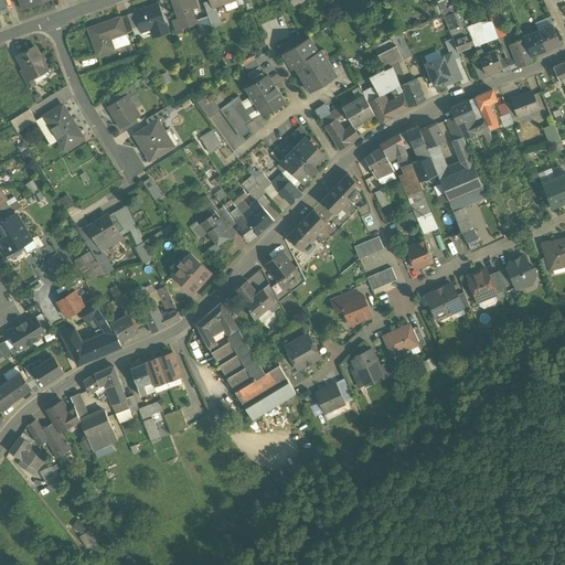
[(0,0),(0,14),(9,11),(4,0),(0,0)]
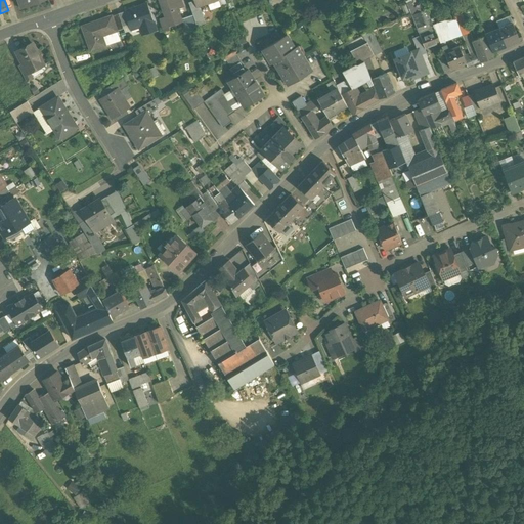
[(45,0),(44,0),(17,0),(20,9),(45,0)]
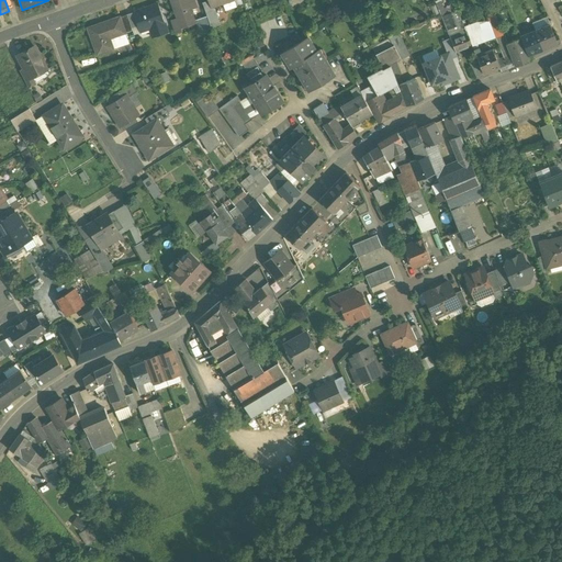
[(194,0),(170,0),(181,29),(195,24),(189,4),(195,2),(194,0)]
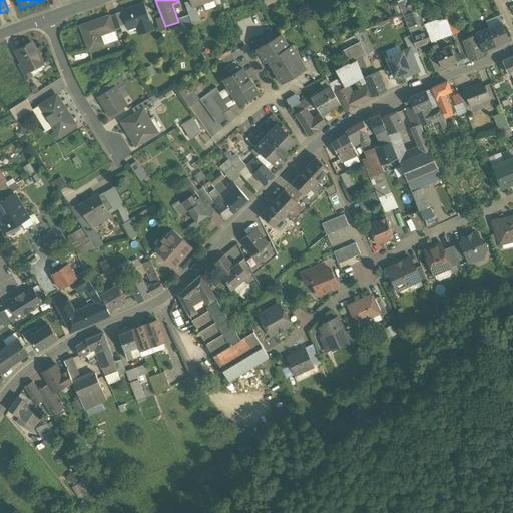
[(194,10),(193,8),(190,1),(184,3),(189,15),(193,26),(201,23),(196,9),(194,10)]
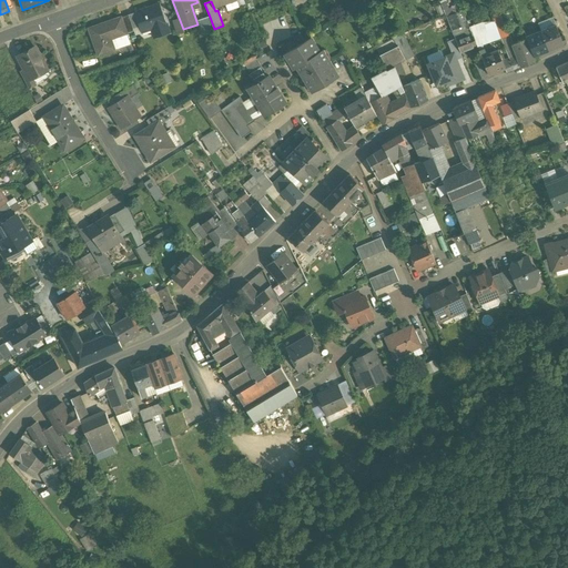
[(236,1),(225,4),(227,11),(239,8),(236,1)]
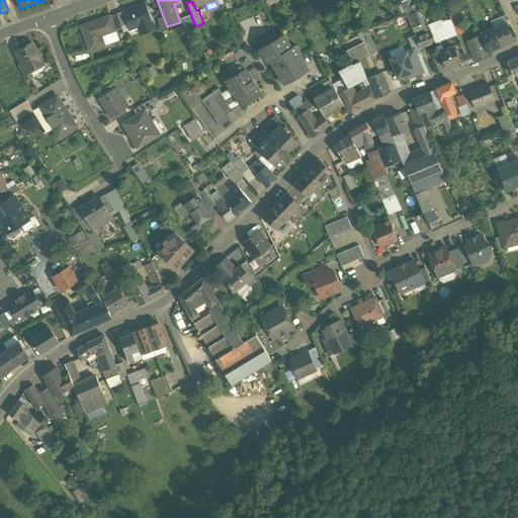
[(146,3),(122,11),(122,12),(127,24),(127,26),(128,28),(140,24),(141,28),(140,29),(142,35),(155,30),(146,3)]
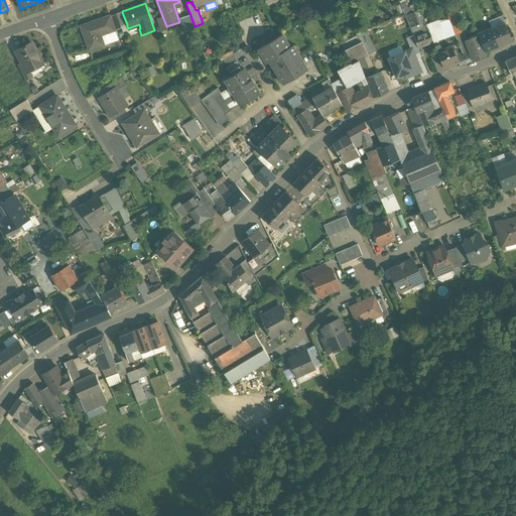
[(419,8),(409,12),(408,10),(404,12),(410,26),(424,20),(419,8)]
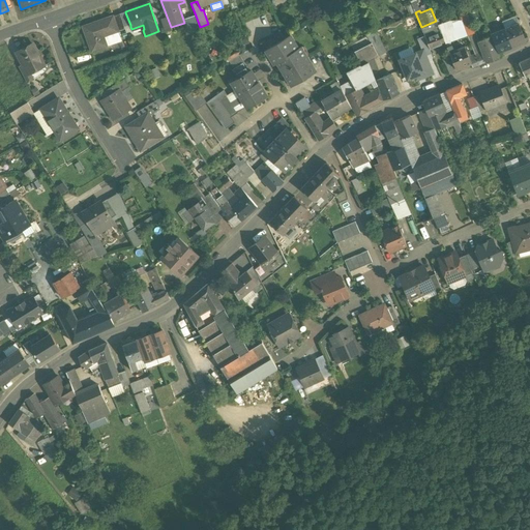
[(130,25),(125,12),(120,15),(124,27),(130,25)]
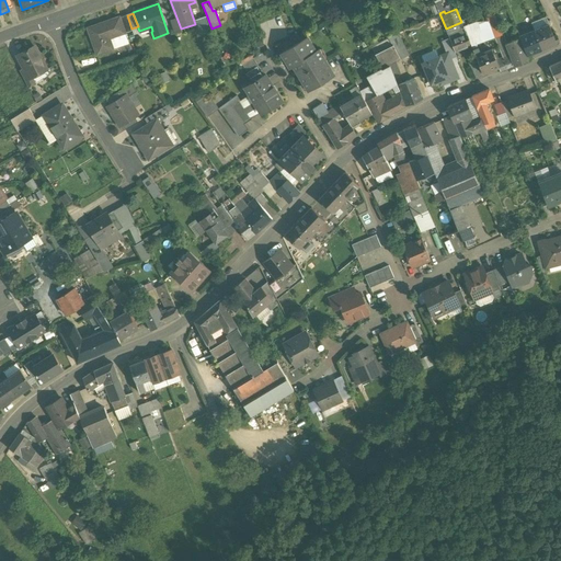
[(127,15),(119,18),(125,33),(133,31),(132,29),(127,15)]
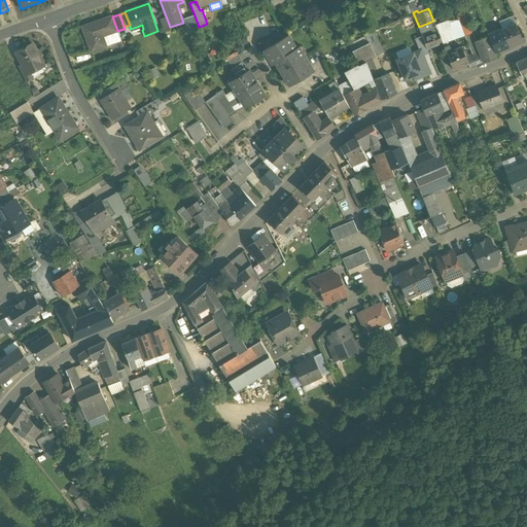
[(195,15),(187,18),(191,29),(199,27),(195,15)]
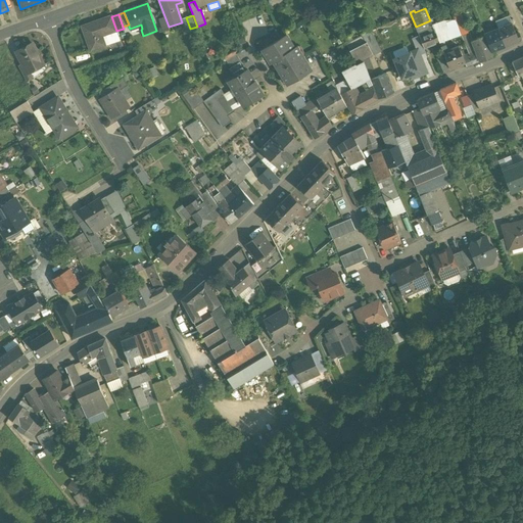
[(455,20),(433,29),(434,31),(439,42),(467,33),(461,15),(454,17),(455,20)]
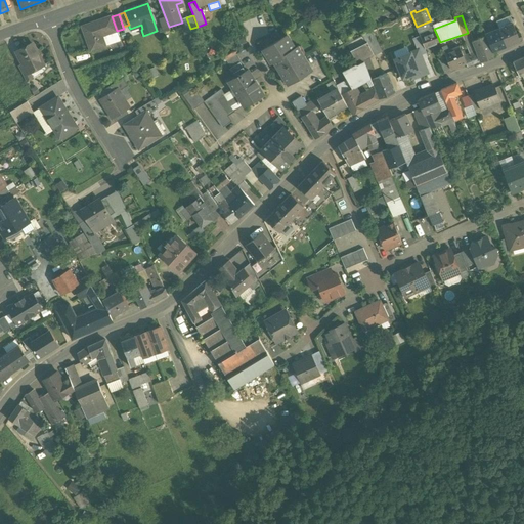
[(112,16),(81,27),(90,52),(103,47),(100,38),(117,32),(117,31),(112,16)]
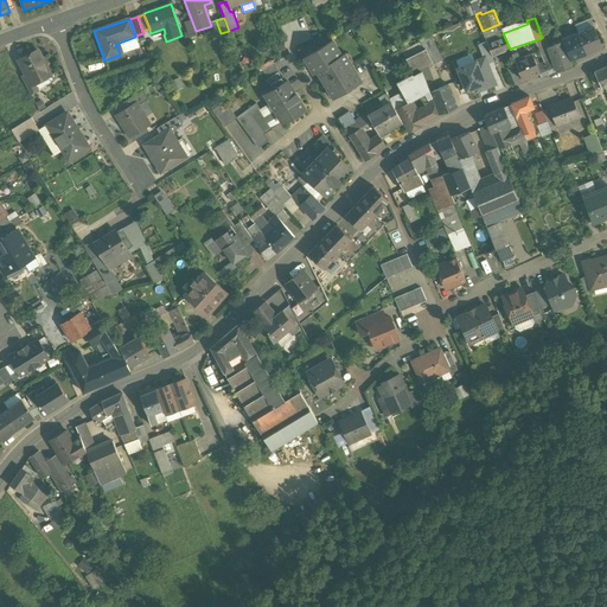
[(499,24),(483,31),(485,37),(502,30),(499,24)]
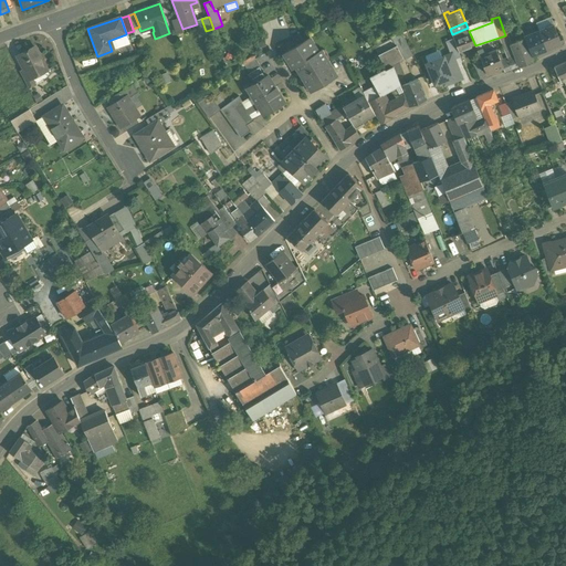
[(554,24),(540,31),(546,50),(562,44),(554,24)]
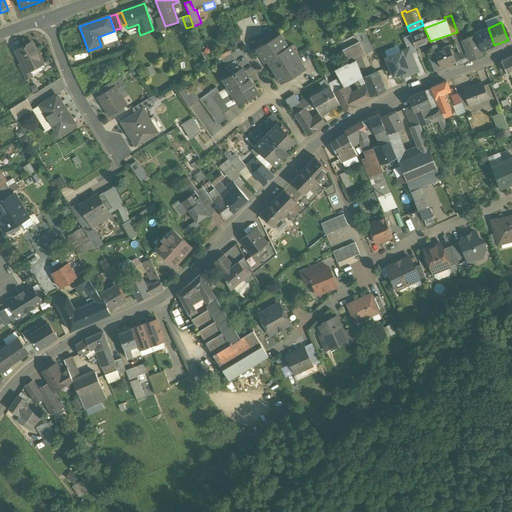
[(488,28),(474,33),(475,35),(481,50),(494,45),(488,28)]
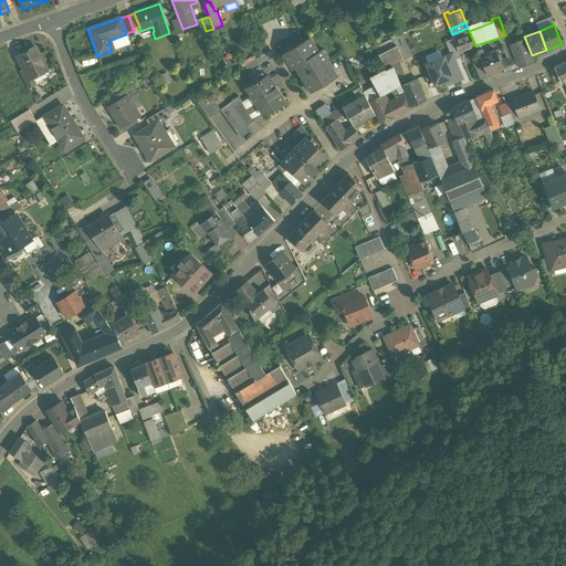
[(470,33),(453,39),(459,52),(475,45),(470,33)]
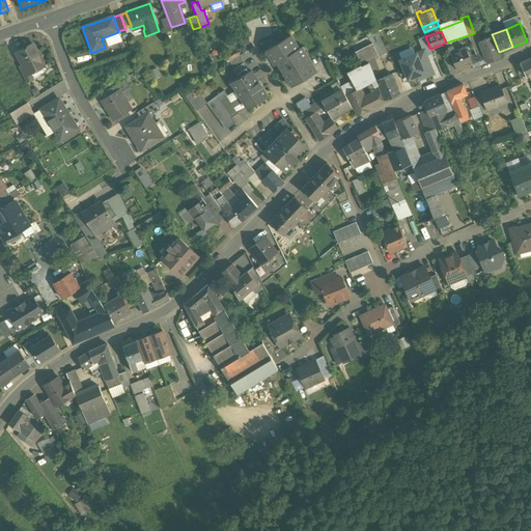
[(118,32),(102,38),(105,48),(121,42),(118,32)]
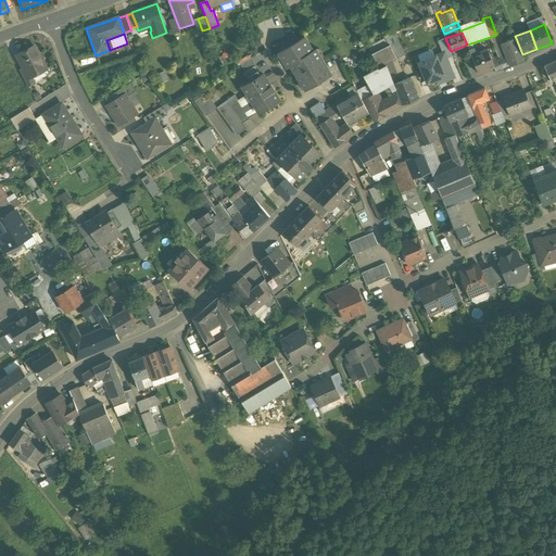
[(453,55),(451,51),(445,38),(445,37),(439,39),(444,53),(446,58),(453,55)]
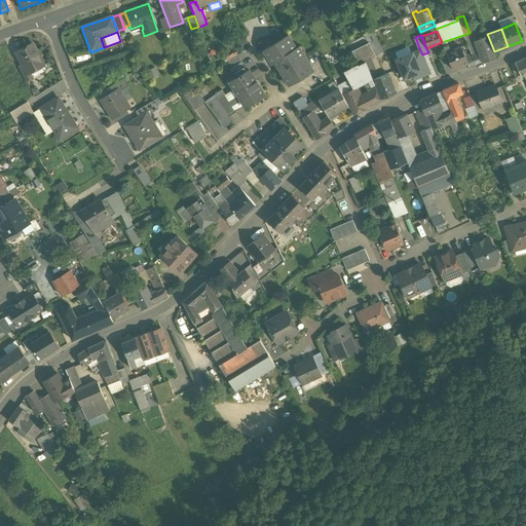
[(296,48),(288,36),(264,50),(272,65),(275,63),(289,85),(311,71),(307,65),(309,64),(298,47),(296,48)]
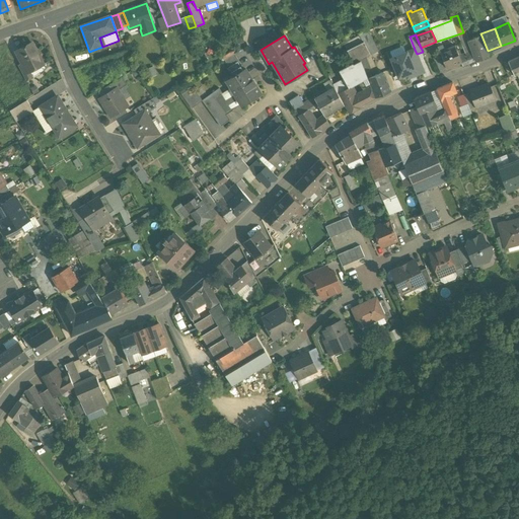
[(482,35),(469,41),(470,45),(468,46),(470,51),(472,50),(476,61),(490,56),(488,51),(482,35)]
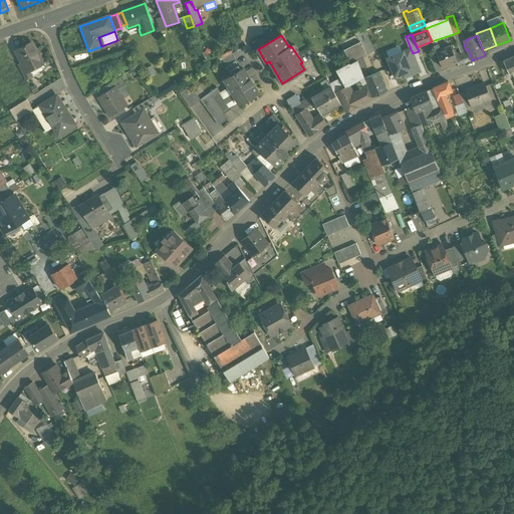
[(359,40),(343,49),(350,62),(361,57),(366,54),(361,44),(359,40)]
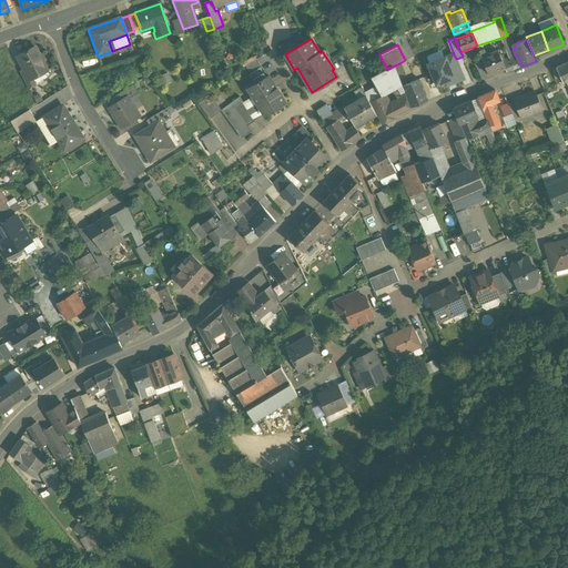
[(408,44),(399,49),(405,60),(414,56),(408,44)]
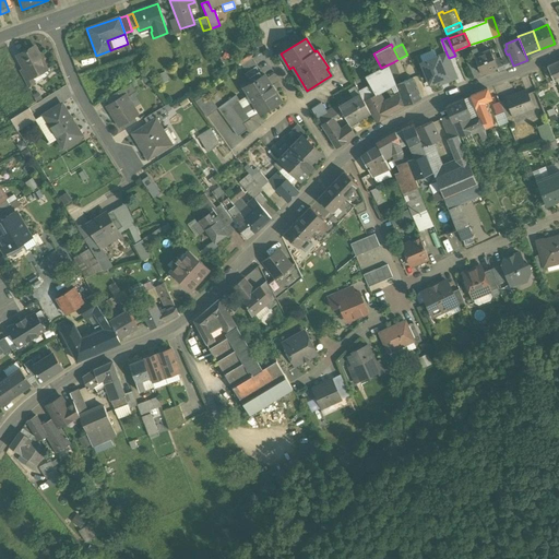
[(35,46),(19,55),(26,68),(31,78),(32,76),(38,73),(37,71),(45,67),(35,46)]
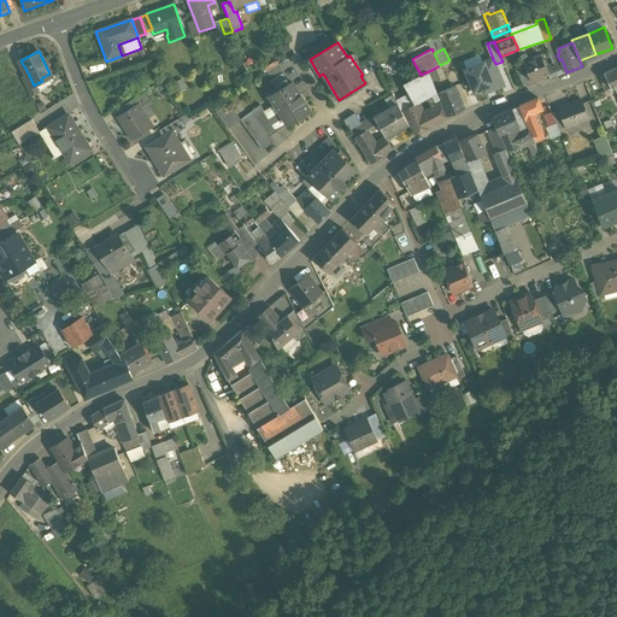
[(527,60),(523,62),(530,81),(548,74),(546,66),(541,54),(527,60)]
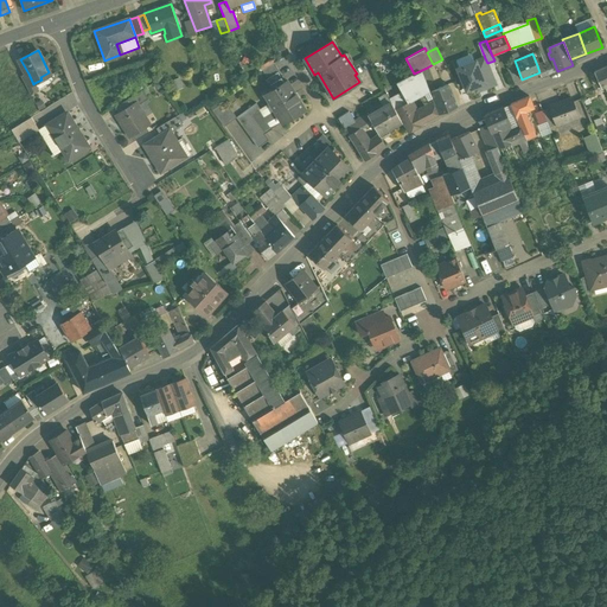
[(485,83),(486,88),(496,84),(487,63),(485,58),(475,62),(485,83)]
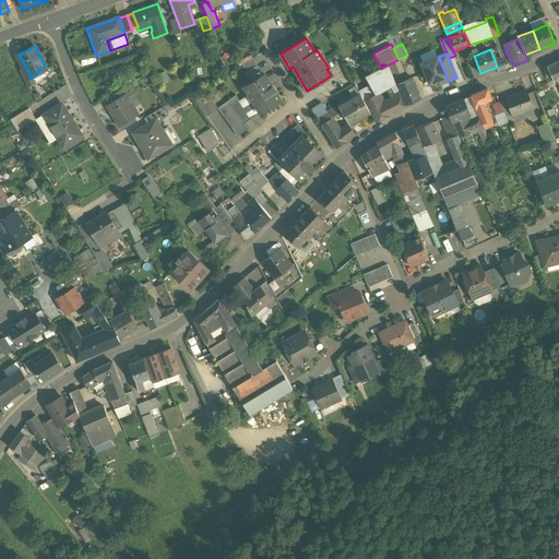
[(438,57),(421,63),(430,83),(447,76),(438,57)]
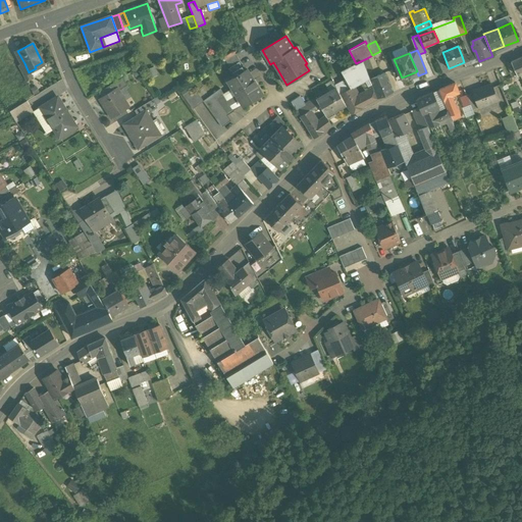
[(468,54),(462,56),(464,62),(465,66),(472,63),(468,54)]
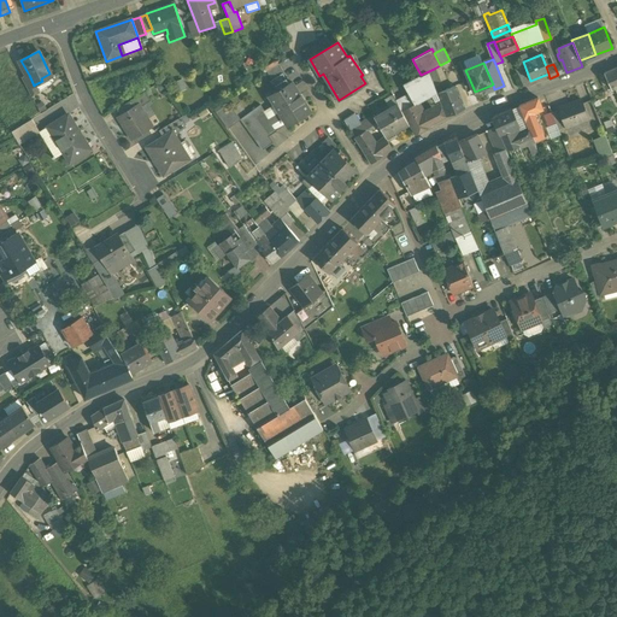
[(291,84),(278,65),(266,72),(278,92),(291,84)]
